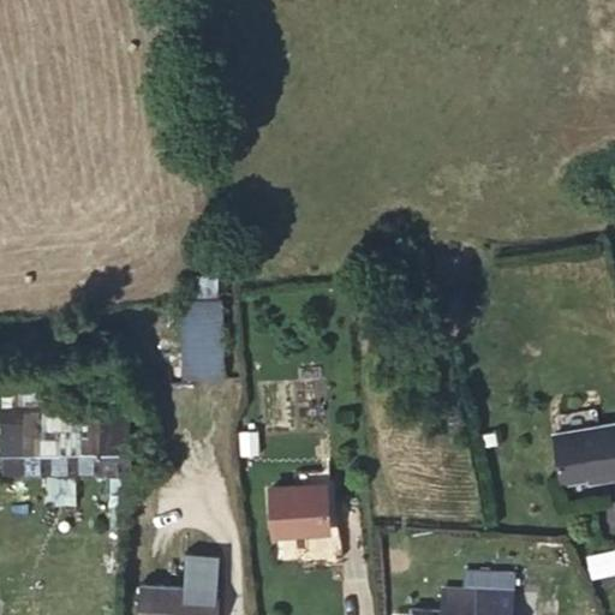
[(218,376),(215,300),(187,302),(190,377),(218,376)]
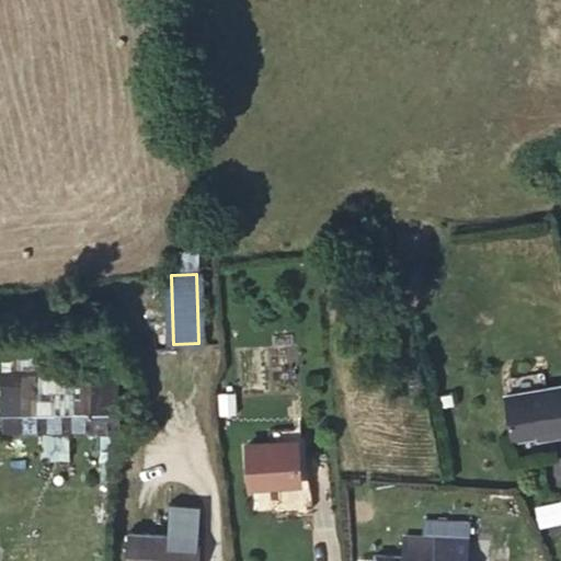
[(117,433),(116,370),(3,374),(6,434),(117,433)]
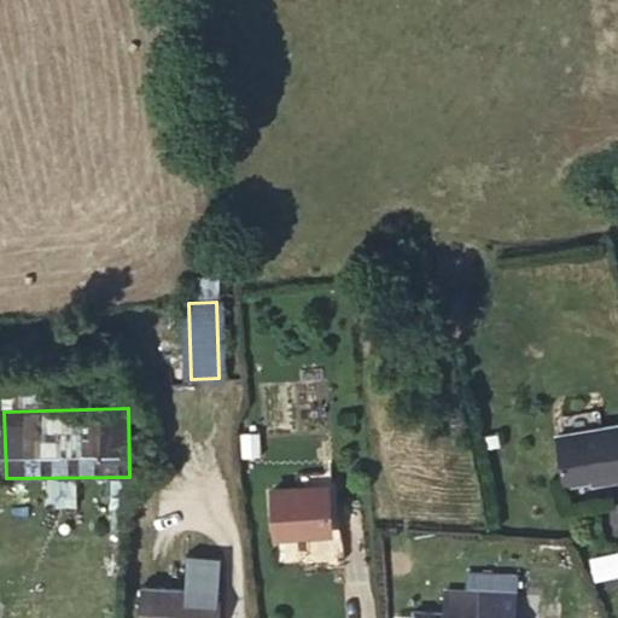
[(617,478),(617,424),(557,435),(565,485),(610,477),(611,481),(617,478)]
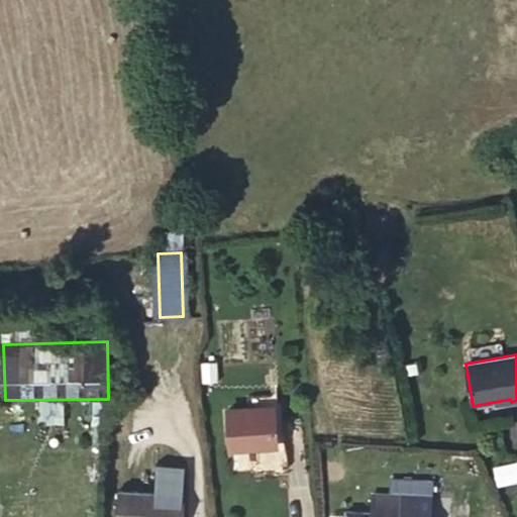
[(108,408),(108,399),(5,400),(5,409),(108,408)]
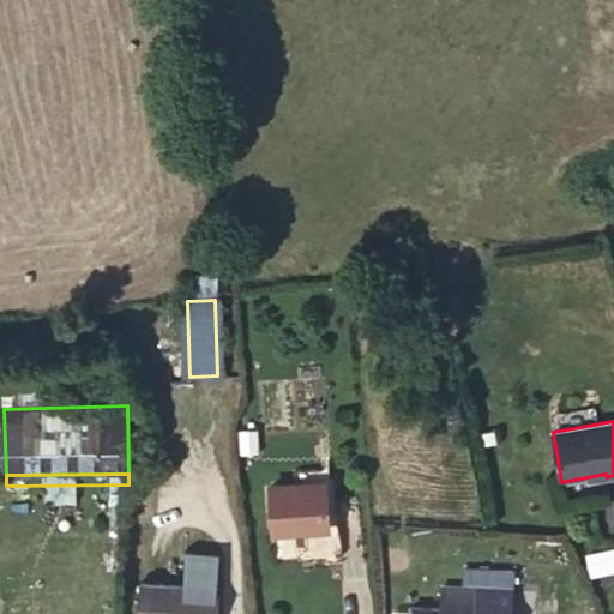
[(329,529),(325,483),(271,487),(274,533),(329,529)]
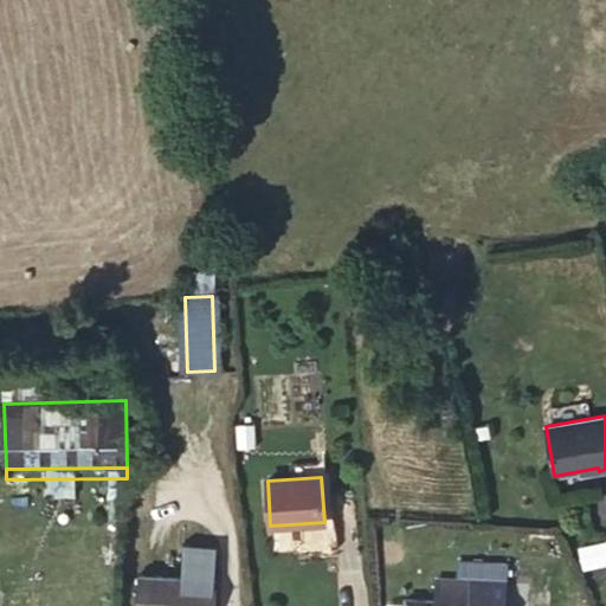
[(605,542),(579,547),(582,565),(605,560),(605,542)]
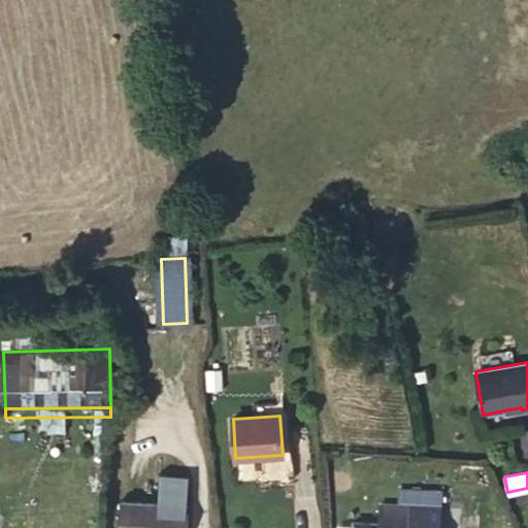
[(439,527),(442,491),(410,490),(410,505),(383,503),(382,523),(354,522),(353,527),(439,527)]
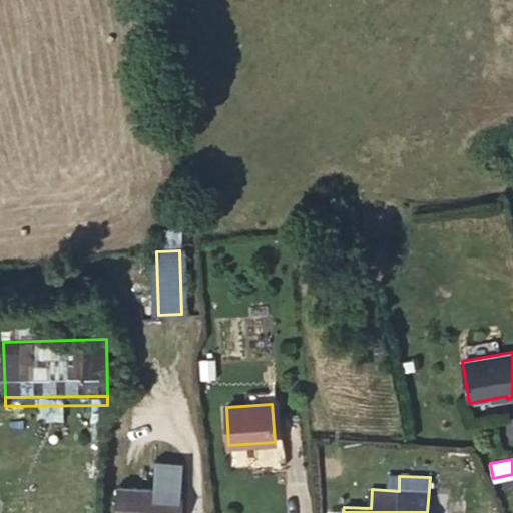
[(182,512),(183,491),(118,488),(116,512),(182,512)]
